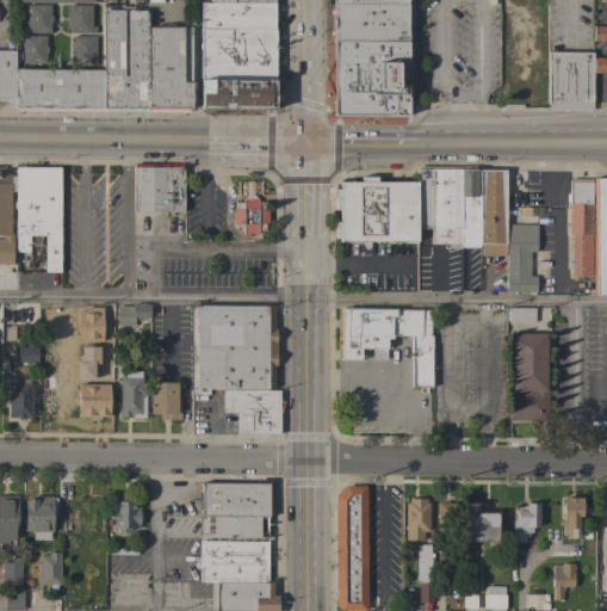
[(277,2),(277,30),(204,30),(204,2),(215,2),(277,2)]
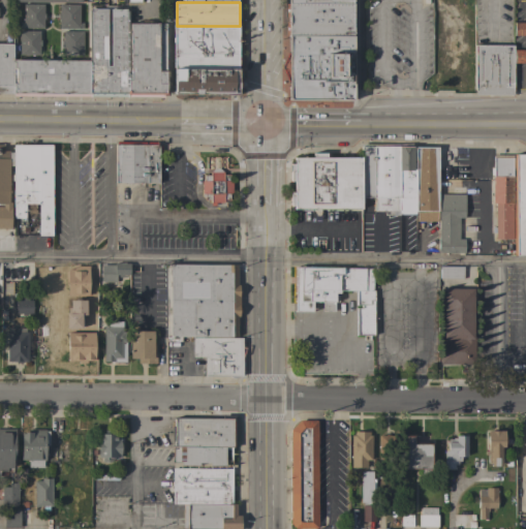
[(22,28),(22,22),(26,22),(26,3),(47,4),(47,13),(48,13),(48,20),(47,20),(47,28),(22,28)]
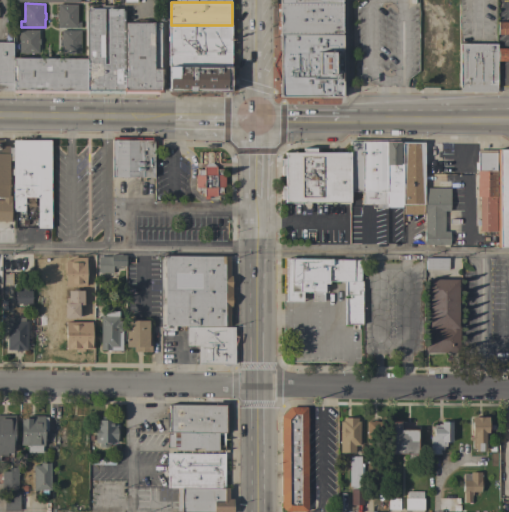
[(281,16),(279,16),(279,3),(343,3),(343,21),(281,21),(281,16)]
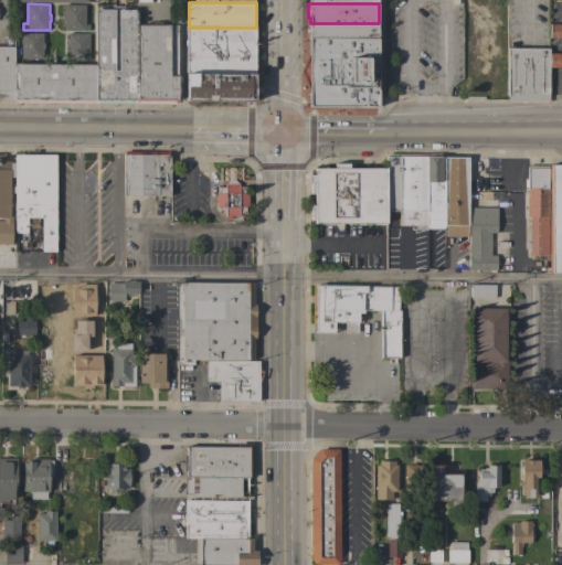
[(65,30),(66,21),(64,21),(65,14),(66,14),(66,4),(87,4),(87,24),(92,24),(92,31),(65,30)]
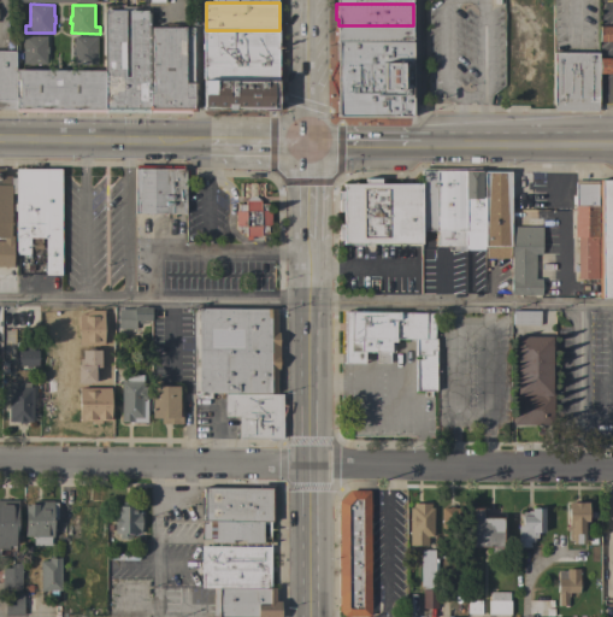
[(152,112),(106,112),(106,70),(106,10),(124,10),(124,6),(137,6),(137,10),(151,10),(151,12),(153,12),(153,27),(152,112)]
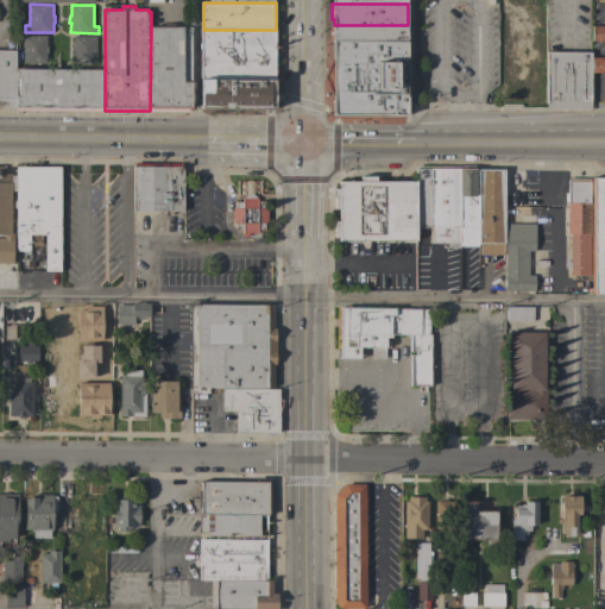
[(332,41),(332,25),(334,25),(408,25),(408,41),(334,41),(332,41)]
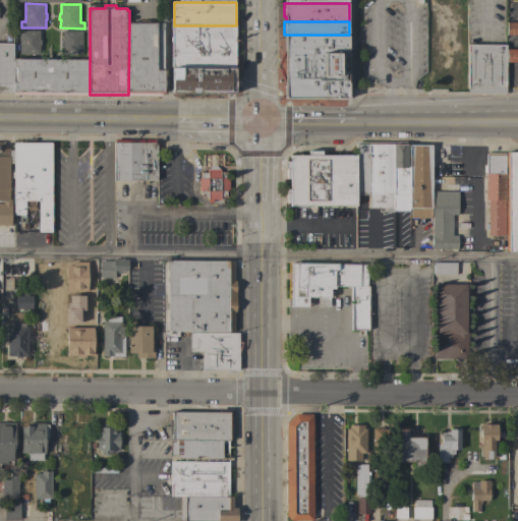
[(517,62),(508,62),(509,49),(517,49),(517,35),(508,35),(508,21),(517,21),(517,62)]
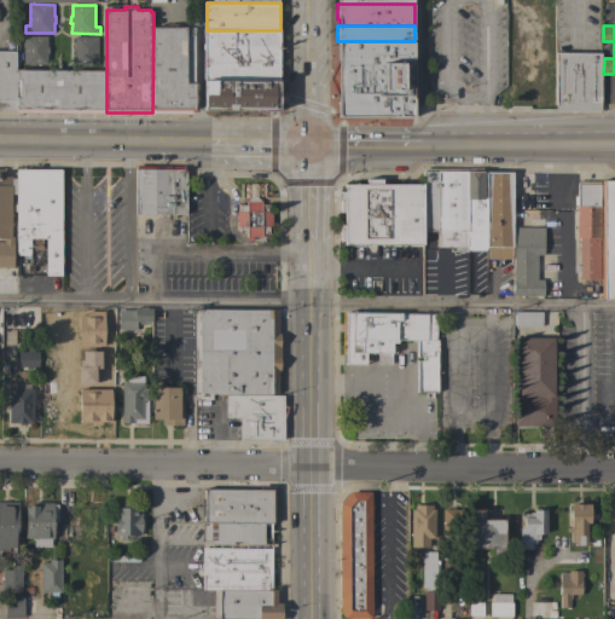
[(197,27),(197,84),(197,104),(199,104),(199,109),(195,109),(195,114),(152,113),(154,27),(197,27)]
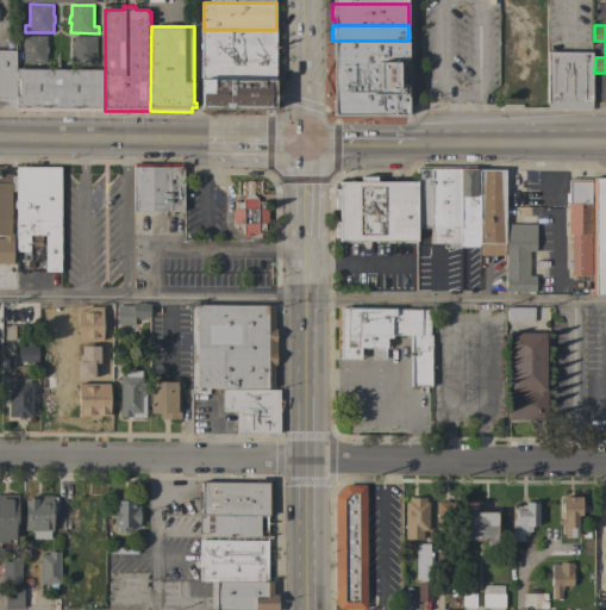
[(204,63),(204,30),(276,30),(276,63),(204,63)]
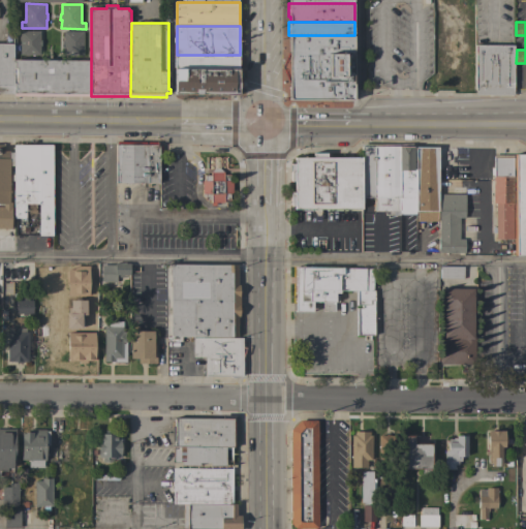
[(22,55),(22,31),(42,31),(42,40),(43,40),(43,47),(42,47),(41,55),(22,55)]
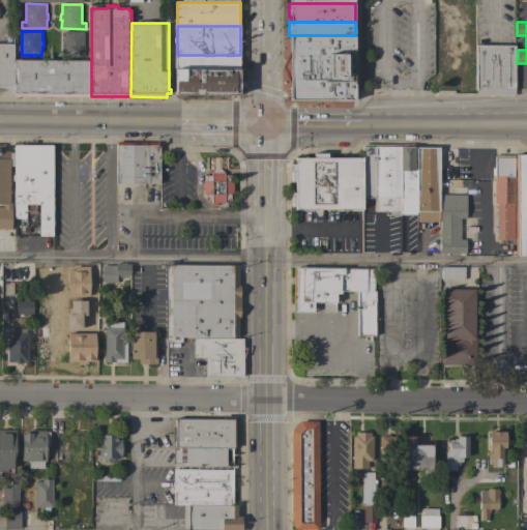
[(86,31),(85,55),(65,55),(65,47),(64,47),(64,40),(65,40),(65,31),(86,31)]
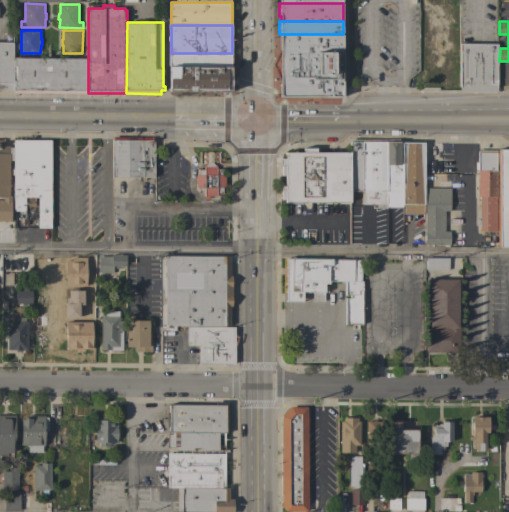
[(344,34),(344,50),(281,50),(281,34),(343,34),(344,34)]
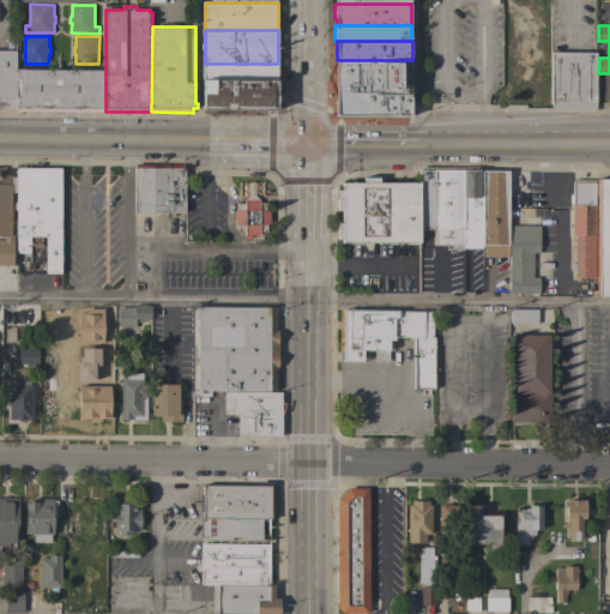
[(0,108),(0,50),(18,50),(18,70),(18,108),(0,108)]
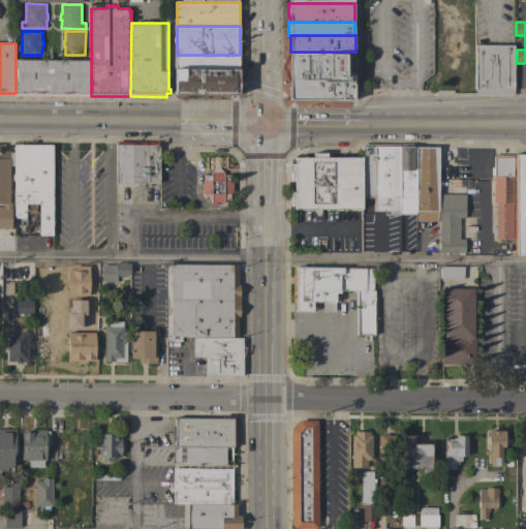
[(516,95),(477,95),(477,45),(516,45),(516,95)]
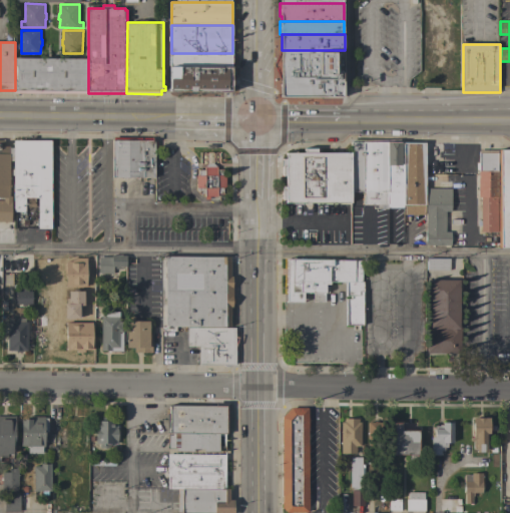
[(345,50),(345,97),(282,97),(282,80),(276,65),(282,50),(345,50)]
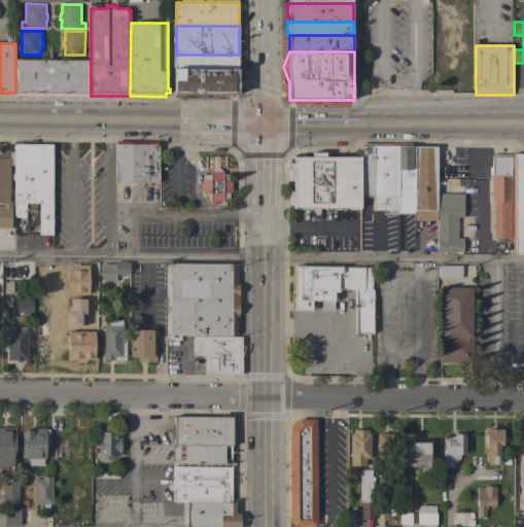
[(176,68),(176,55),(239,55),(239,68),(176,68)]
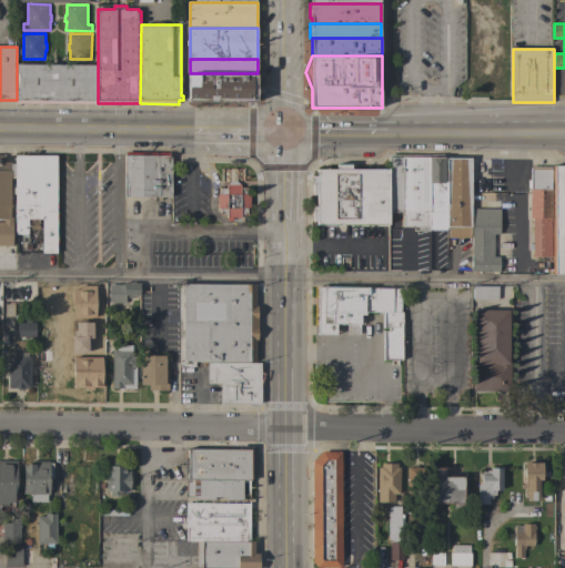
[(17,64),(98,64),(98,103),(17,102),(17,100),(17,64)]
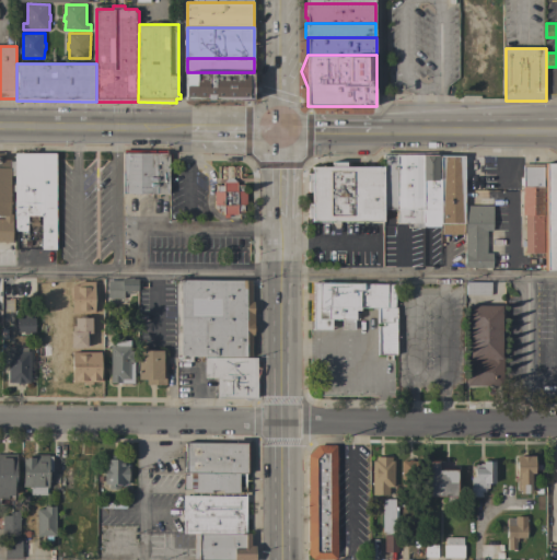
[(255,72),(255,101),(187,101),(187,72),(254,72),(255,72)]
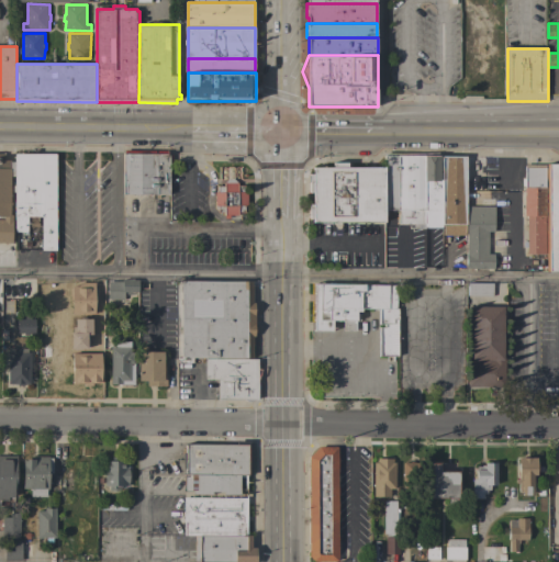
[(125,154),(126,154),(126,150),(169,150),(169,154),(171,154),(174,154),(174,164),(171,164),(171,194),(163,194),(163,198),(158,198),(158,194),(125,194),(125,154)]
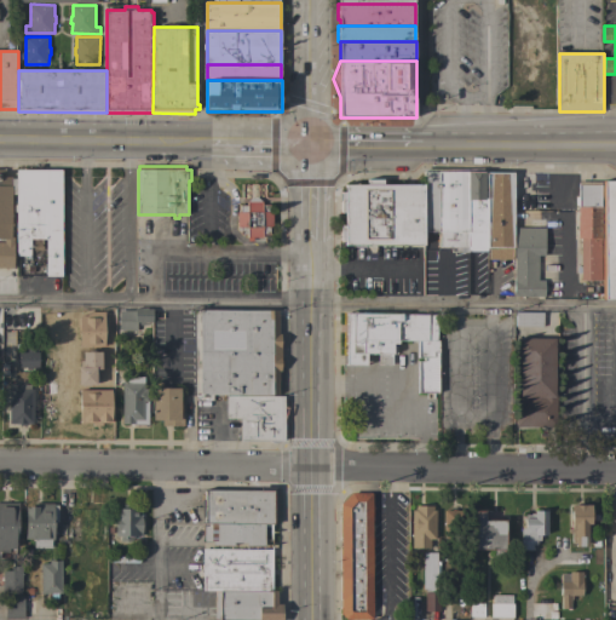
[(18,194),(13,194),(13,237),(16,237),(16,268),(10,268),(10,269),(7,269),(7,268),(0,268),(0,242),(6,242),(6,239),(0,239),(0,168),(7,168),(7,177),(13,177),(13,178),(18,178),(18,194)]
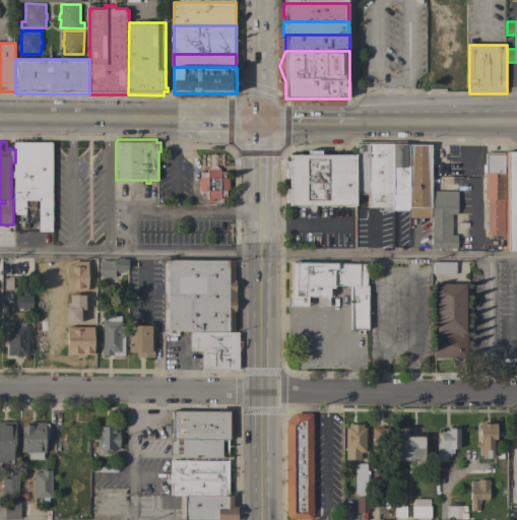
[(394,211),(388,212),(388,207),(370,207),(370,195),(359,195),(359,154),(358,154),(358,141),(394,141),(394,211)]
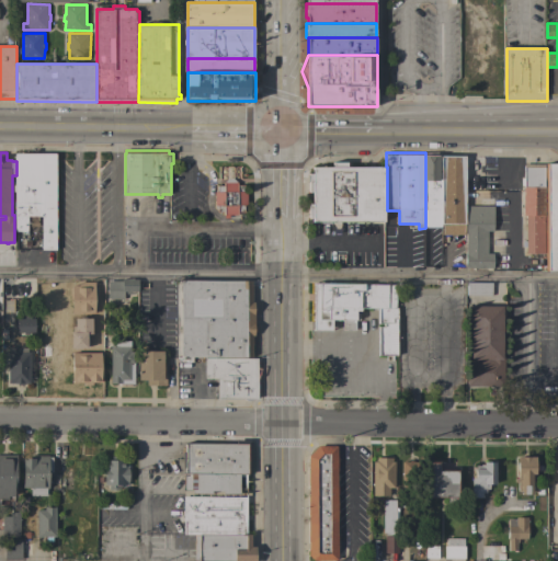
[(443,228),(425,228),(425,152),(440,152),(440,156),(443,156),(443,224),(443,228)]
